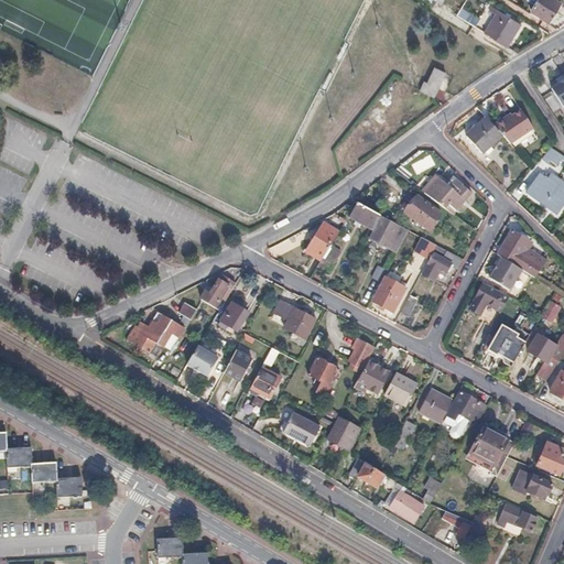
[(560,6),(551,0),(535,0),(530,10),(549,22),(560,6)]
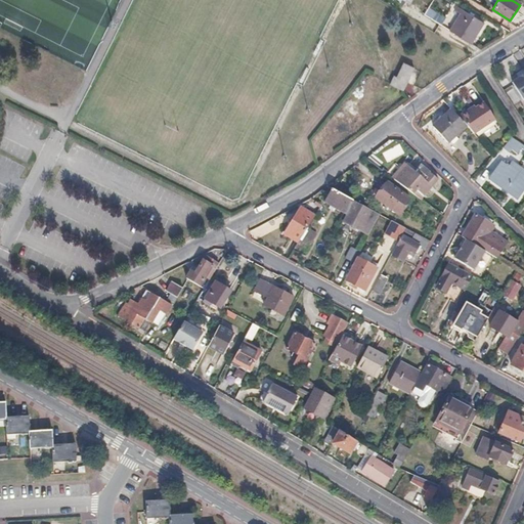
[(453,11),(459,14),(443,39),(465,52),(483,24),(456,6),(453,11)]
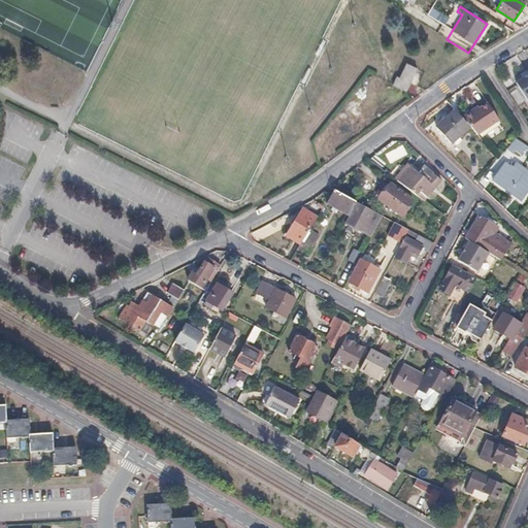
[(399,77),(396,76),(393,85),(405,90),(416,66),(405,62),(399,77)]
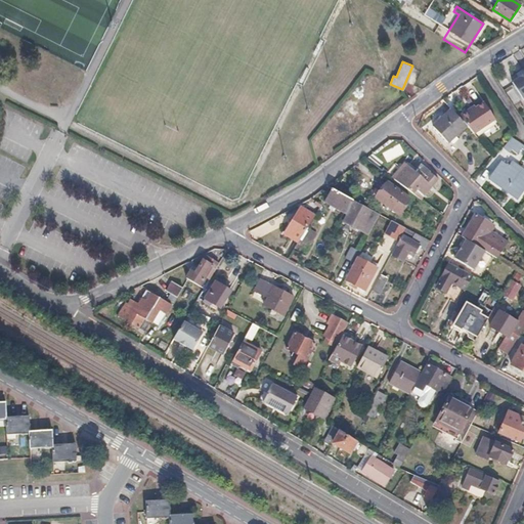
[(523,74),(512,83),(523,99),(523,98),(523,74)]
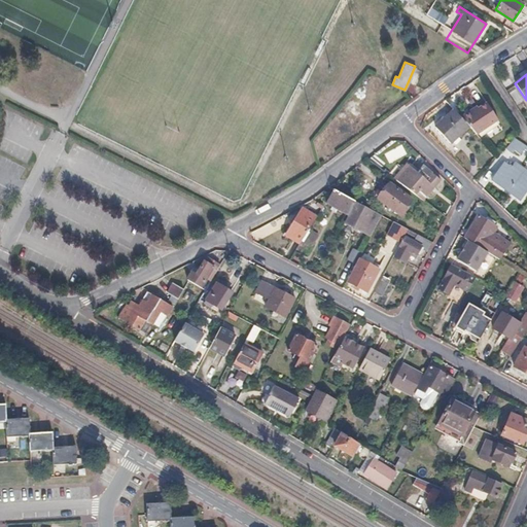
[(469,111),(460,117),(469,127),(476,135),(497,120),(486,103),(478,109),(473,111),(469,111)]
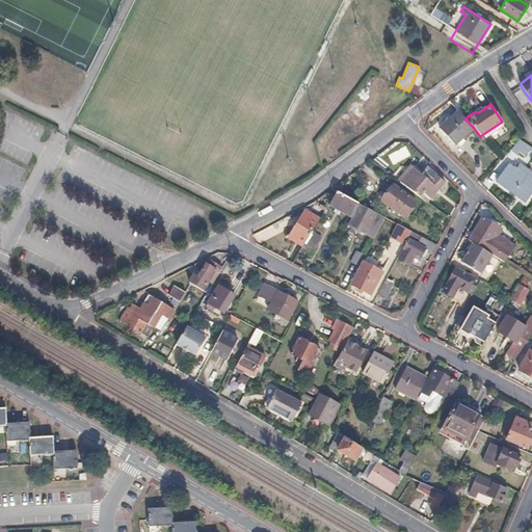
[(464,118),(457,111),(440,130),(455,145),(474,128),(464,118)]
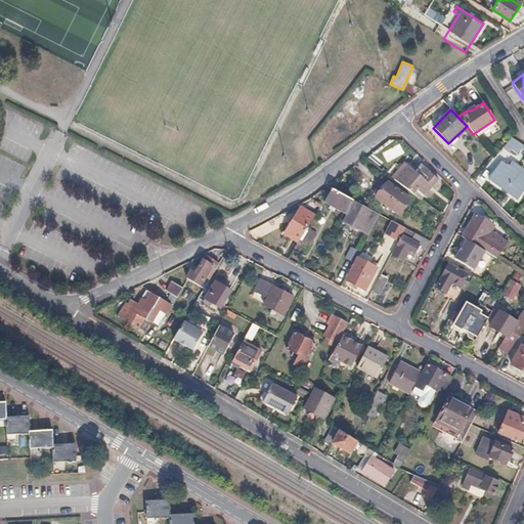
[(523,144),(513,137),(503,148),(509,155),(512,150),(515,153),(523,144)]
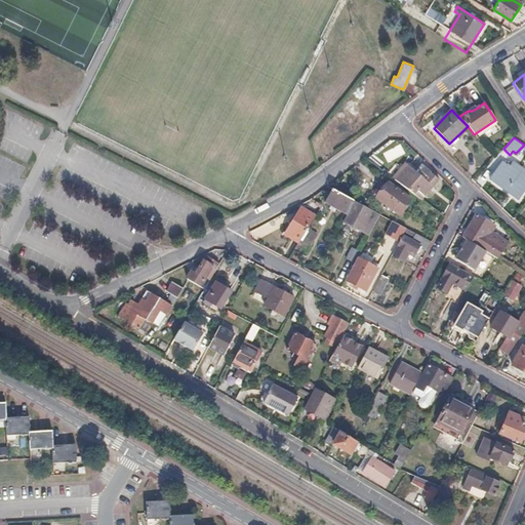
[(507,165),(502,162),(490,179),(518,200),(524,190),(524,170),(514,162),(511,165),(509,163),(507,165)]
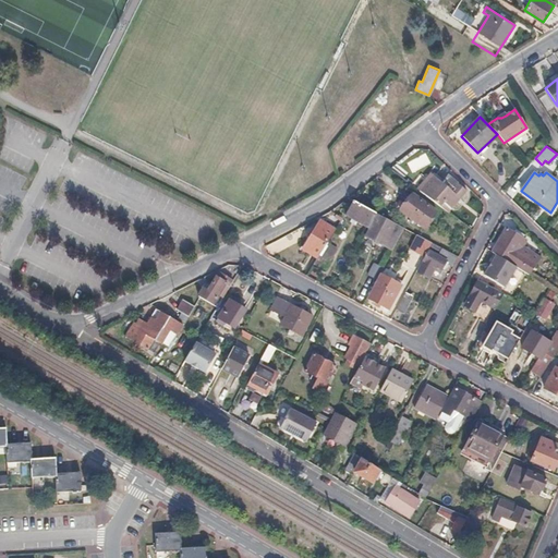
[(433,176),(420,191),(448,213),(466,191),(448,176),(441,182),(433,176)]
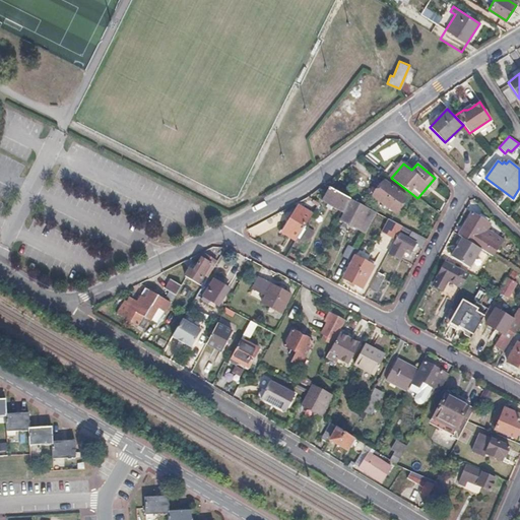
[(384,181),(373,196),(396,212),(407,198),(384,181)]
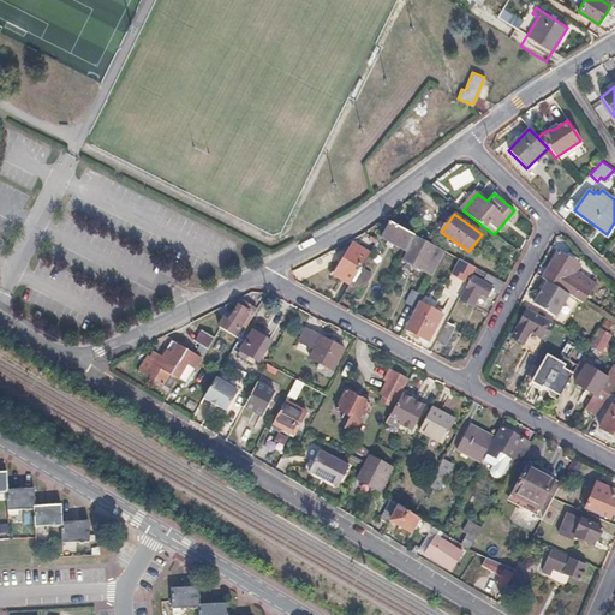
[(389,221),(381,236),(388,239),(395,243),(401,246),(406,238),(412,240),(415,236),(389,221)]
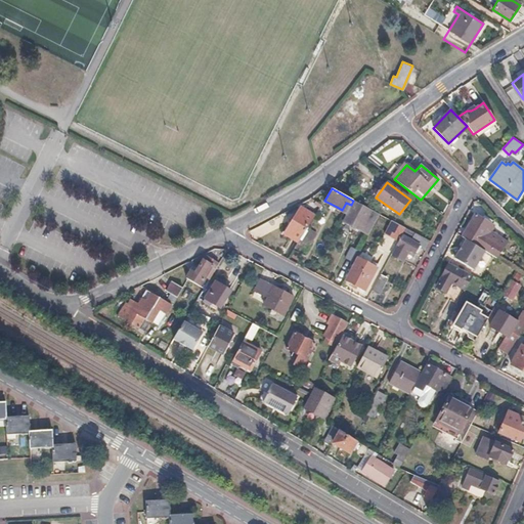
[(353,201),(351,205),(343,220),(368,234),(380,214),(353,201)]
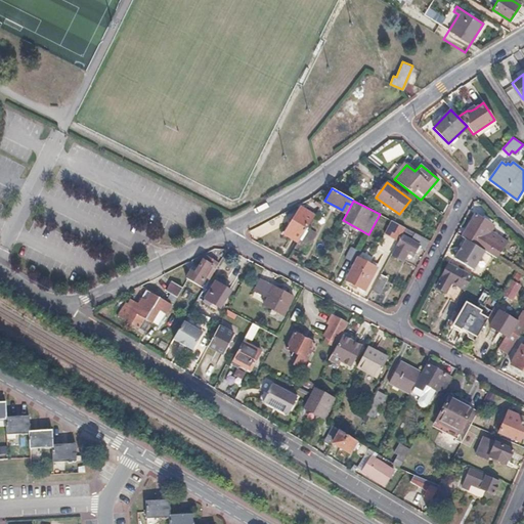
[(314,216),(301,207),(282,234),(297,244),(306,229),(314,216)]
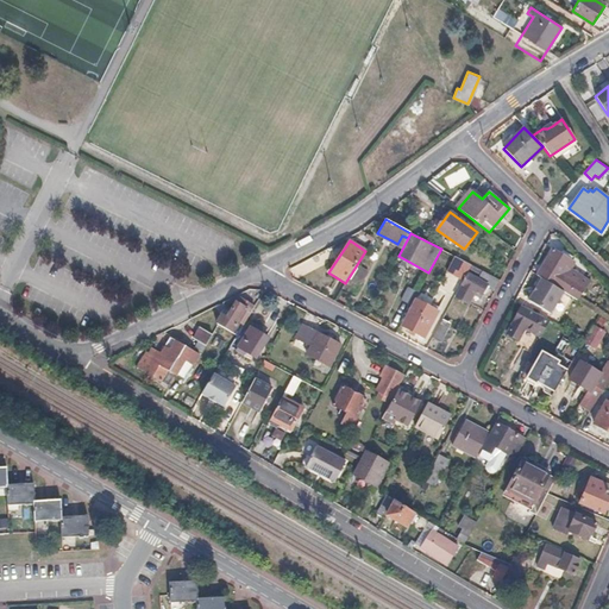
[(552,250),(537,276),(539,278),(541,280),(565,295),(577,302),(588,283),(570,271),(573,263),(570,261),(571,258),(562,252),(560,255),(552,250)]
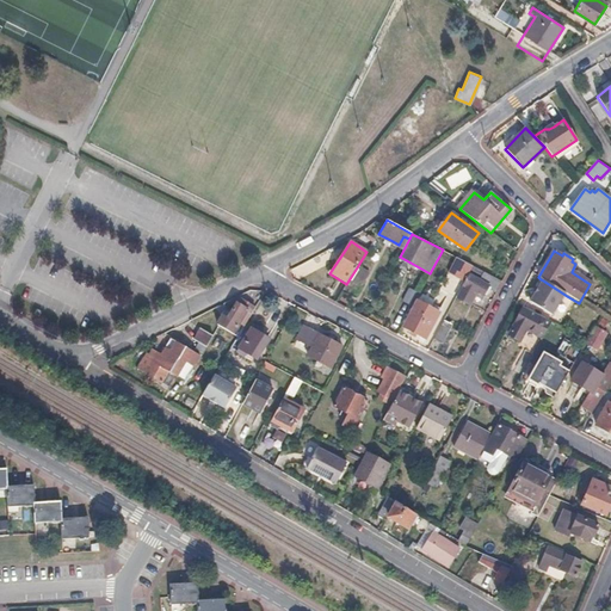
[(471,266),(455,257),(448,272),(464,281),(468,275),(471,266)]
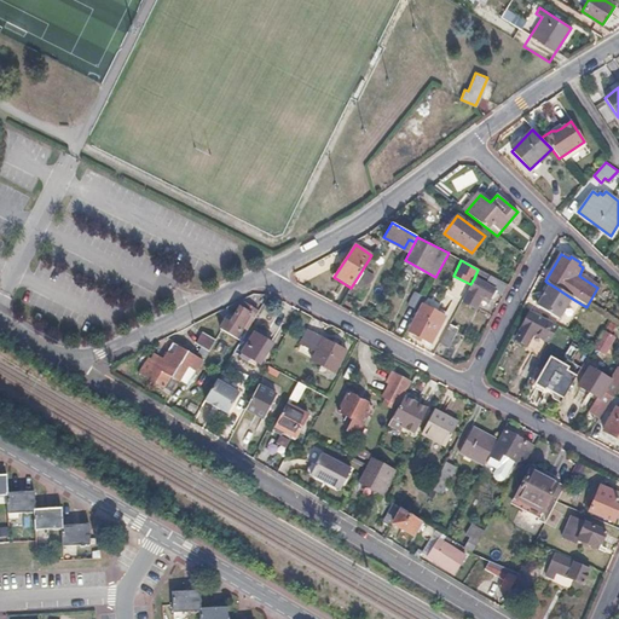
[(474,278),(475,279),(463,302),(475,308),(482,298),(489,301),(495,289),(502,294),(507,284),(490,276),(486,284),(479,281),(482,272),(478,270),(474,278)]
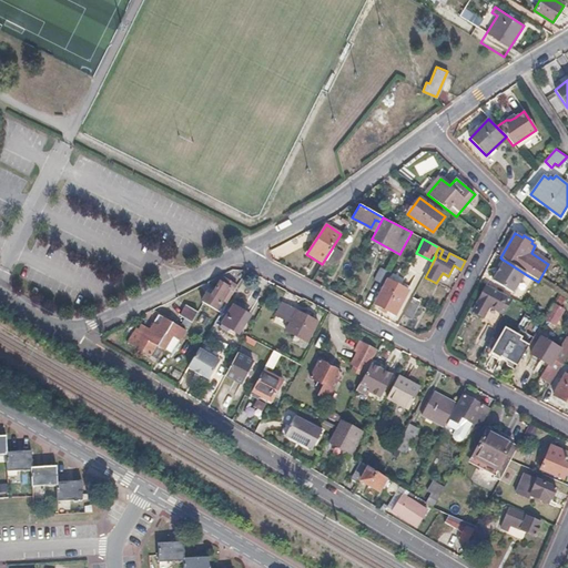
[(340,253),(332,249),(322,264),(318,270),(326,274),(340,253)]
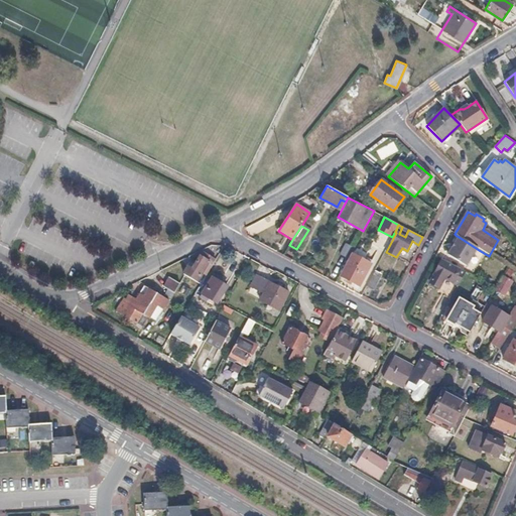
[(479,250),(459,237),(442,258),(464,273),(468,268),(479,250)]
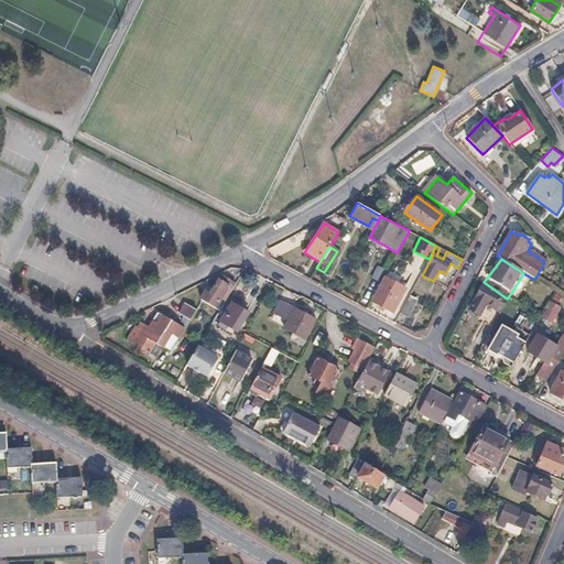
[(235,283),(220,274),(209,293),(204,291),(199,299),(215,307),(226,288),(230,290),(235,283)]
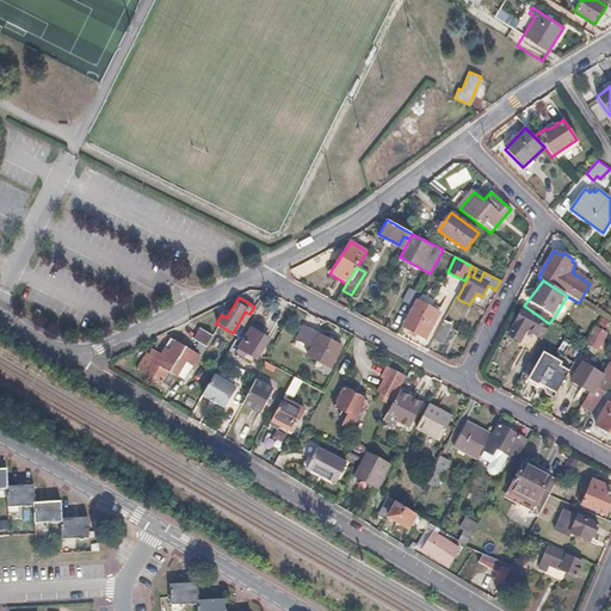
[(417,298),(412,307),(402,327),(426,339),(442,313),(417,298)]
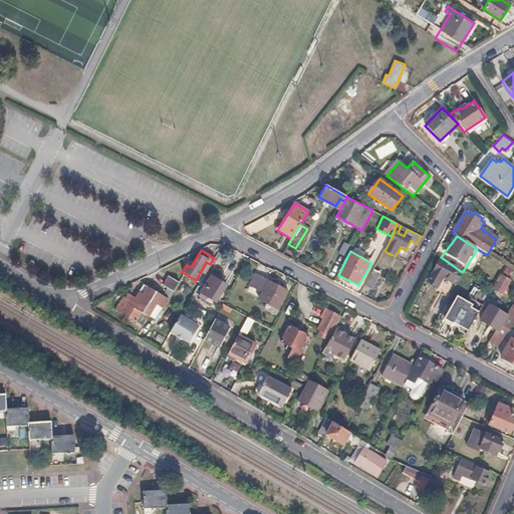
[(346,258),(340,255),(330,274),(336,277),(338,275),(346,258)]
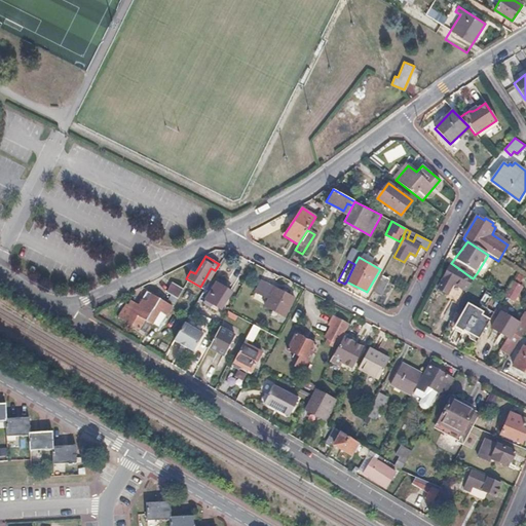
[(471,284),(445,269),(431,294),(441,299),(446,289),(462,297),(471,284)]
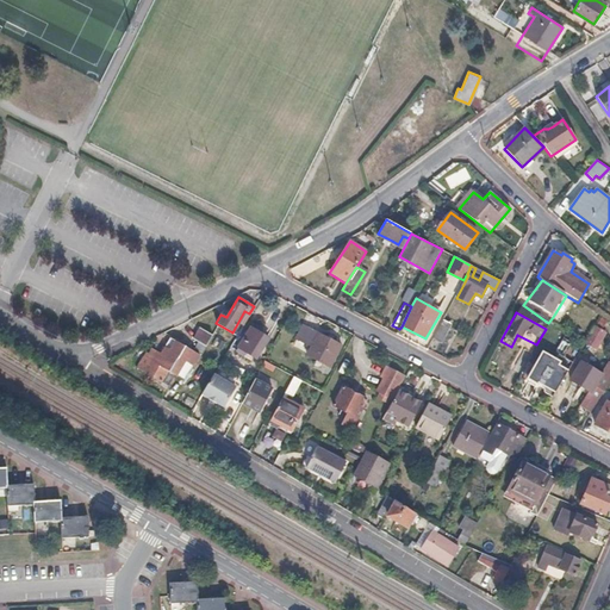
[(449,324),(442,321),(433,340),(440,343),(449,324)]
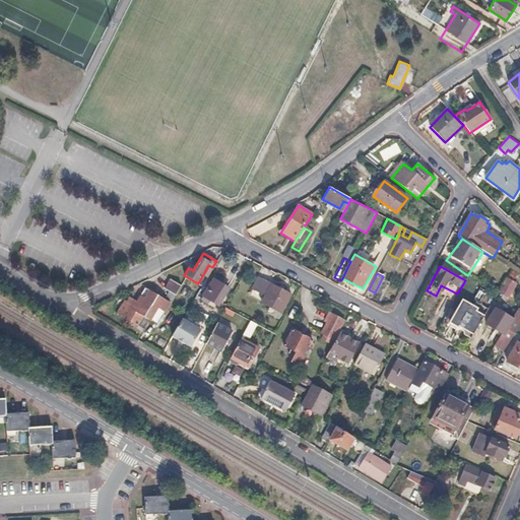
[(507,276),(502,273),(498,281),(503,283),(507,277),(507,276)]
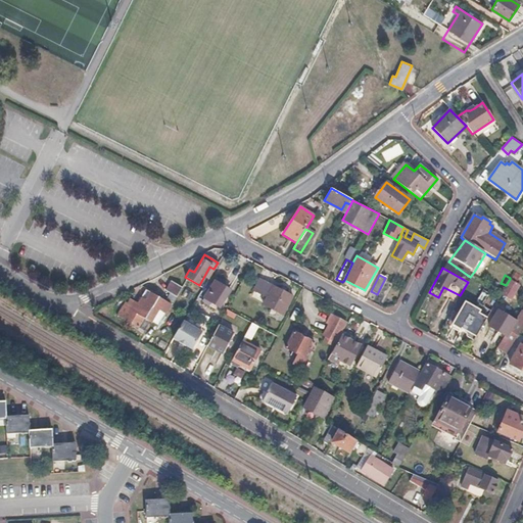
[(271,285),(258,279),(252,289),(265,296),(271,285)]
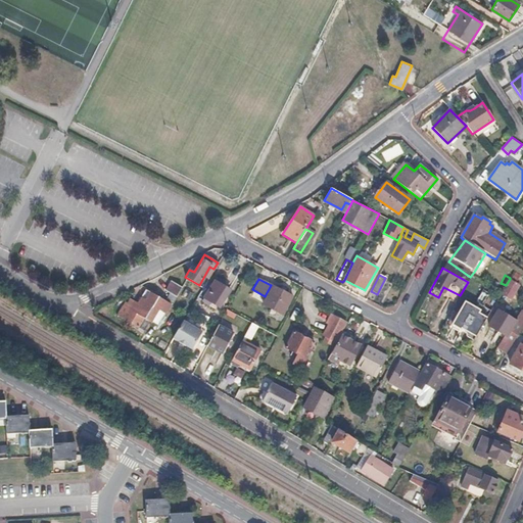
[(510,279),(506,285),(502,291),(501,293),(510,298),(518,284),(510,279)]
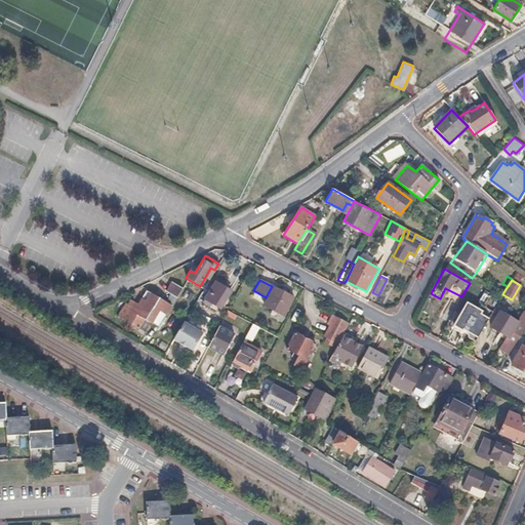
[(231,291),(214,282),(203,301),(210,307),(211,305),(219,309),(231,291)]
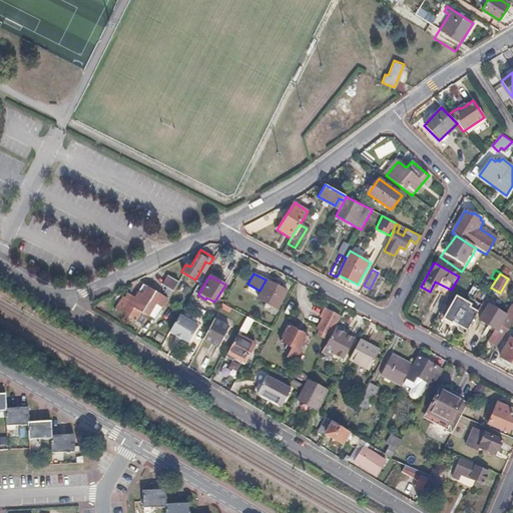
[(177,283),(167,277),(161,286),(172,292),(177,283)]
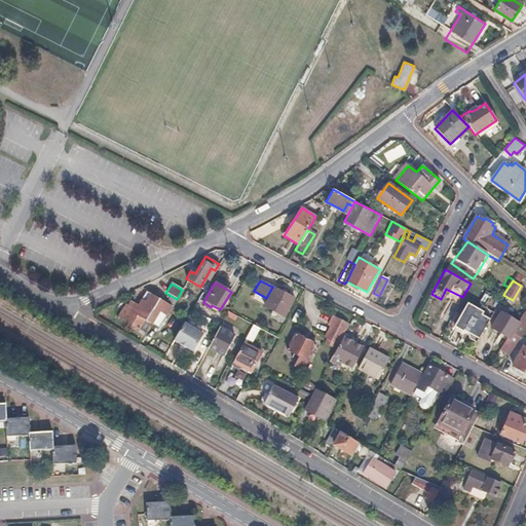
[(266,298),(268,299),(264,306),(283,316),(293,298),(272,287),(266,298)]
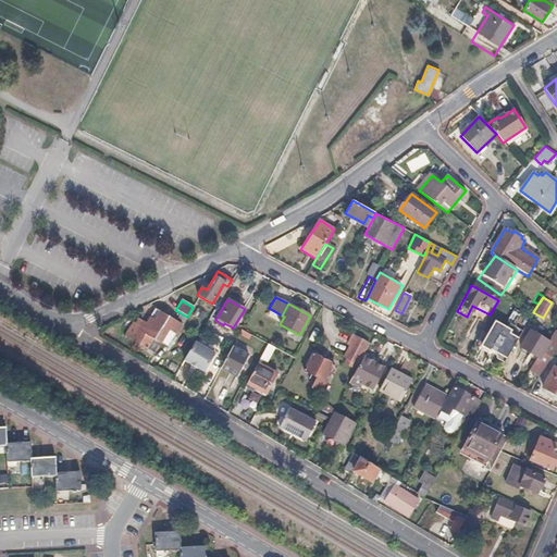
[(134,324),(132,323),(124,335),(146,349),(157,331),(171,338),(180,324),(153,309),(145,324),(137,319),(134,324)]
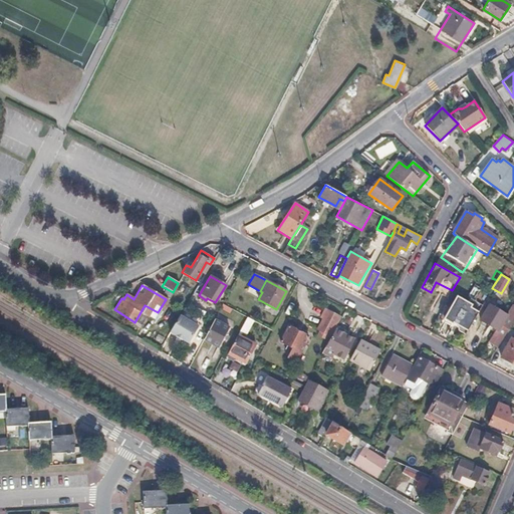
[(472,303),(456,294),(443,318),(452,323),(453,322),(467,330),(478,311),(471,306),(472,303)]
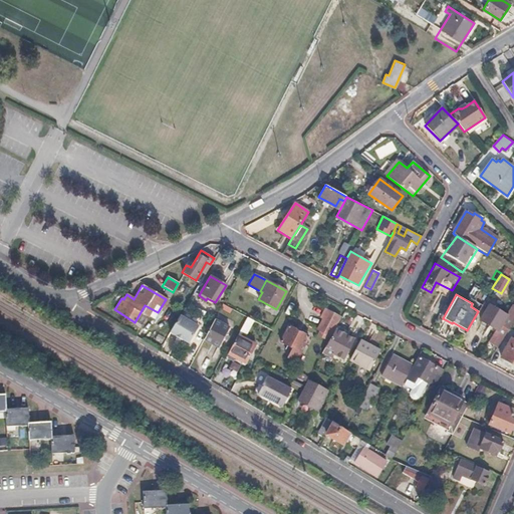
[(506,313),(489,304),(480,320),(495,329),(489,341),(498,346),(505,334),(513,319),(513,307),(510,305),(506,313)]
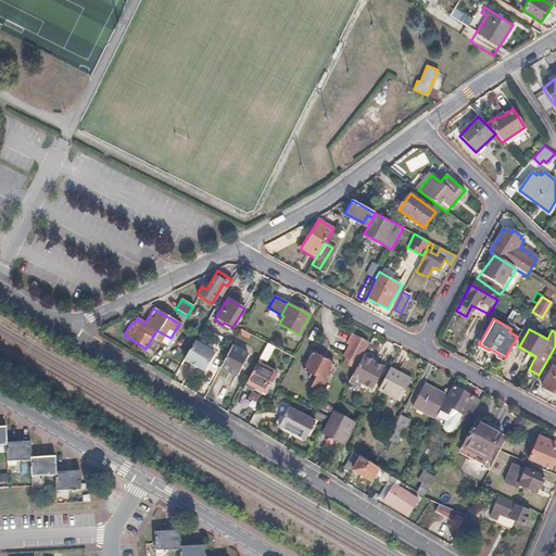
[(346,343),(350,344),(343,356),(357,364),(368,343),(351,335),(346,343)]
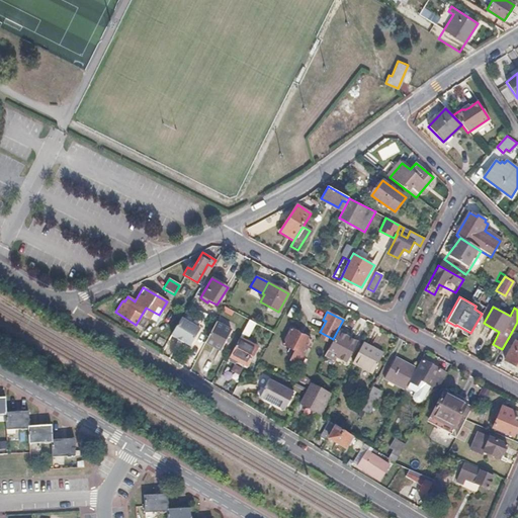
[(201,330),(181,318),(172,332),(172,333),(178,337),(177,339),(184,343),(185,341),(191,345),(201,330)]
